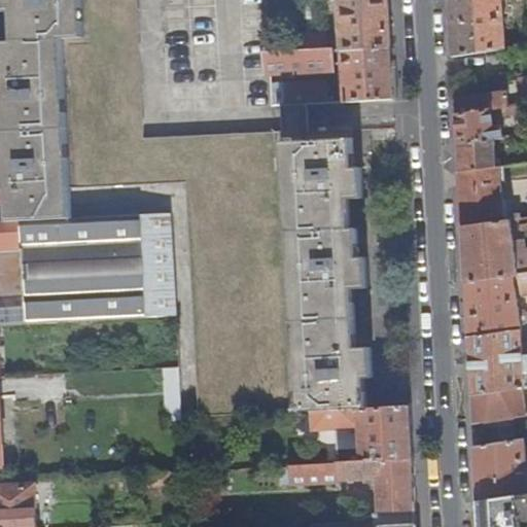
[(83,0),(3,0),(4,12),(12,12),(13,42),(0,42),(0,54),(1,71),(0,71),(0,191),(6,192),(7,222),(73,218),(71,187),(64,38),(85,38),(83,0)]
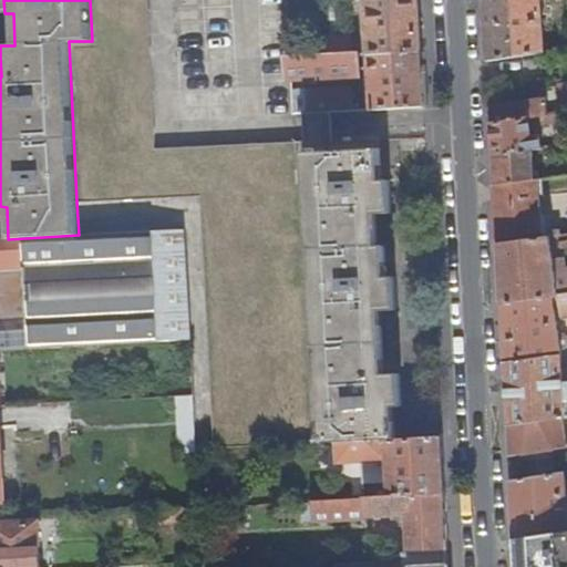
[(90,0),(92,41),(69,41),(76,202),(199,197),(214,450),(319,444),(305,155),(310,155),(310,152),(322,152),(322,154),(334,154),(333,112),(328,112),(303,113),(305,142),(157,148),(151,0),(90,0)]
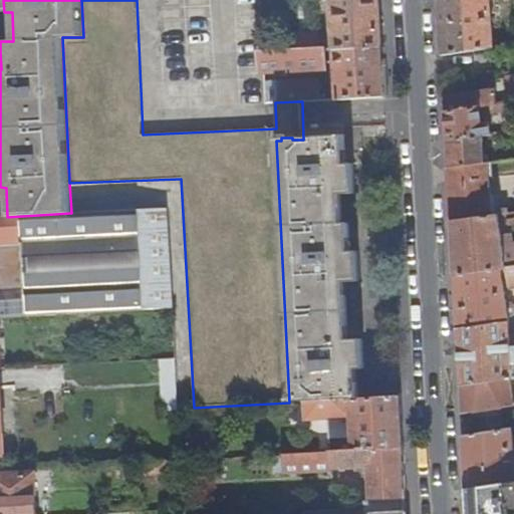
[(334,0),(337,48),(382,46),(379,0),(334,0)]
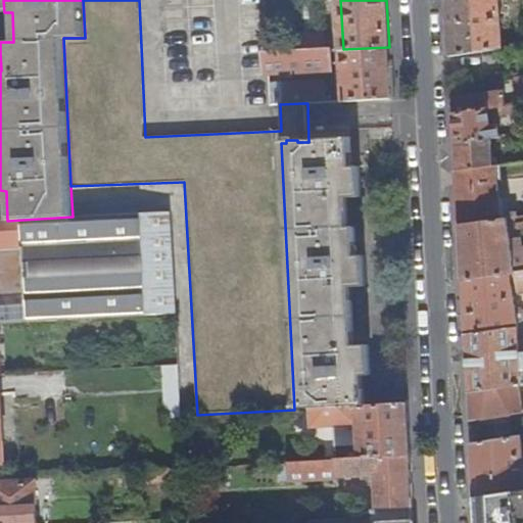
[(498,0),(446,0),(448,28),(449,55),(502,48),(500,28),(506,27),(506,19),(500,19),(498,0)]
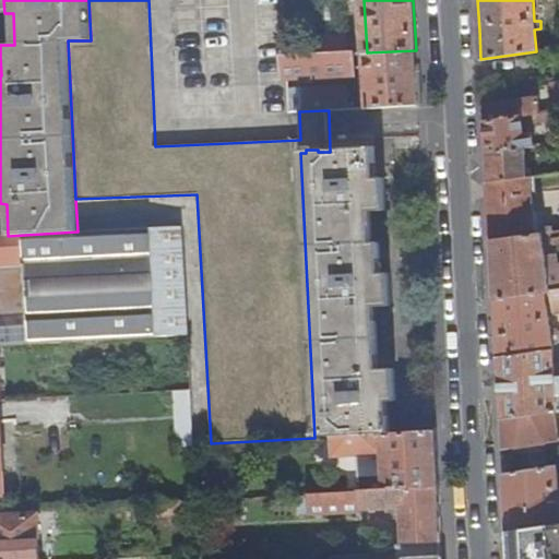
[(369,108),(419,105),(417,80),(416,50),(367,52),(369,108)]
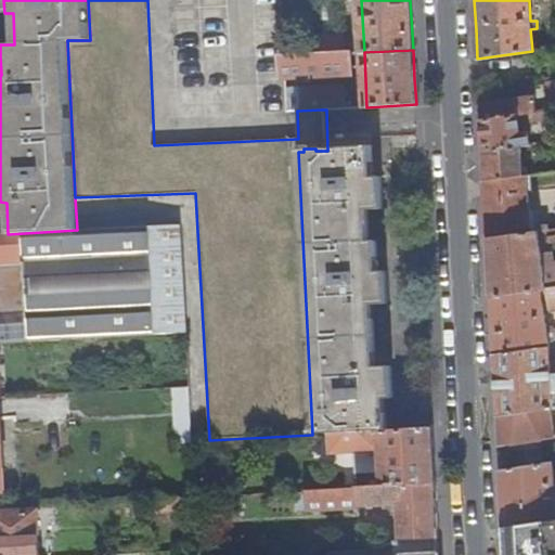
[(344,75),(344,53),(285,56),(286,77),(344,75)]
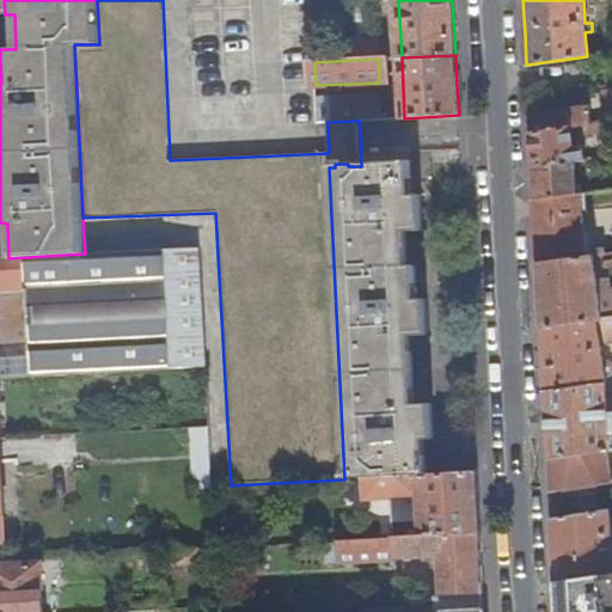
[(354,121),(360,121),(381,120),(380,102),(354,102),(354,121)]
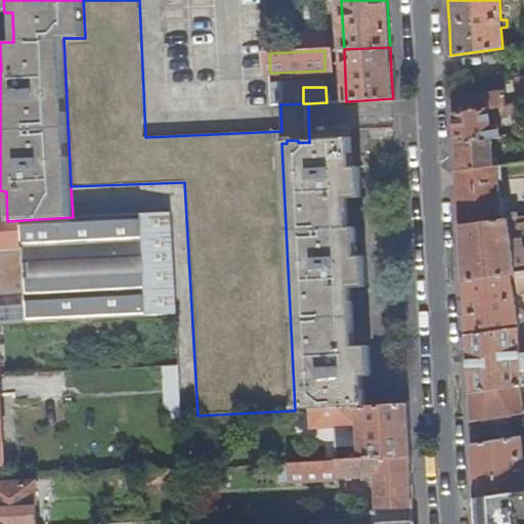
[(505,91),(453,99),(453,105),(453,115),(497,107),(507,105),(505,91)]
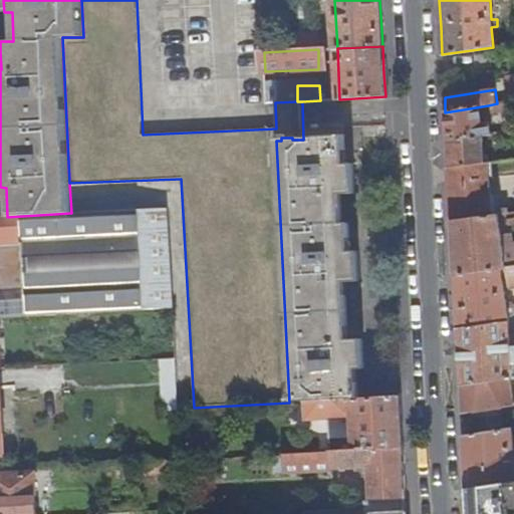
[(488,105),(445,112),(446,127),(447,142),(482,136),(491,135),(488,105)]
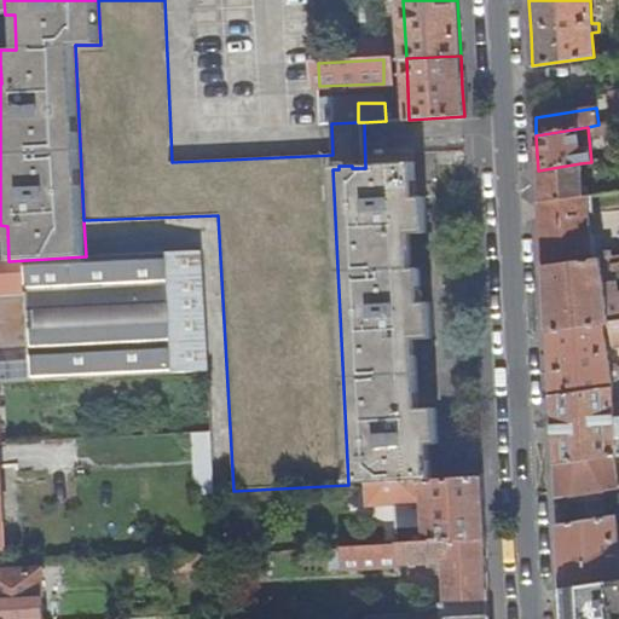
[(580,163),(538,171),(539,192),(539,204),(583,197),(580,163)]
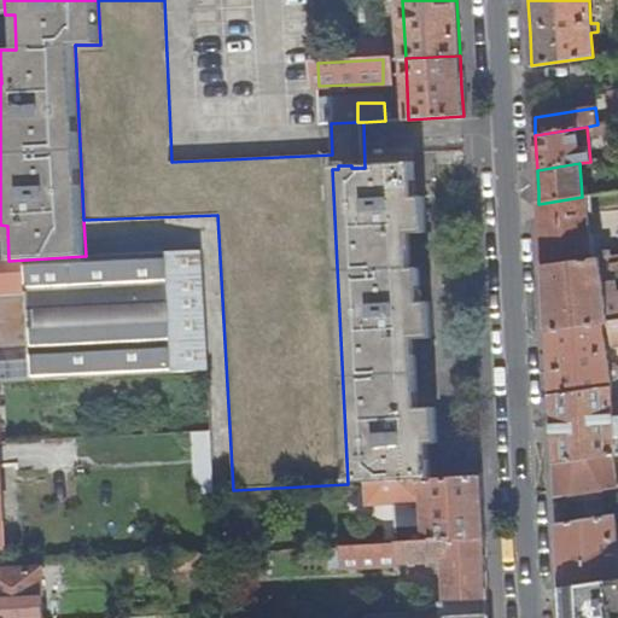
[(348,484),(360,484),(433,481),(432,444),(441,444),(438,408),(423,409),(419,340),(436,339),(433,303),(425,303),(424,269),(415,269),(413,234),(430,233),(427,198),(419,198),(418,165),(365,168),(351,168),(351,165),(338,165),(338,169),(332,169),(348,484)]
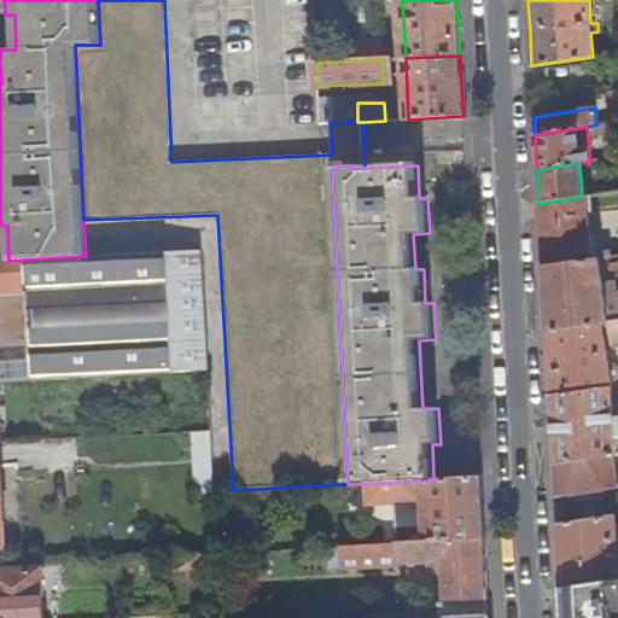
[(541,239),(542,268),(588,262),(587,211),(586,211),(586,197),(582,197),(538,204),(541,239)]
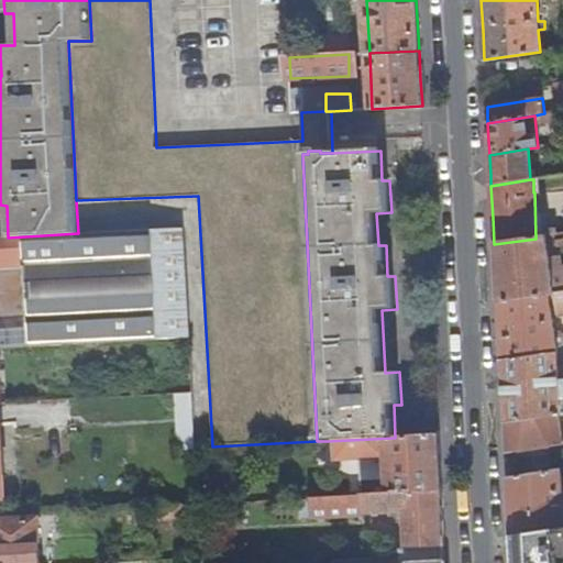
[(8,238),(0,238),(0,268),(24,268),(29,330),(30,346),(189,338),(184,228),(78,233),(8,238)]
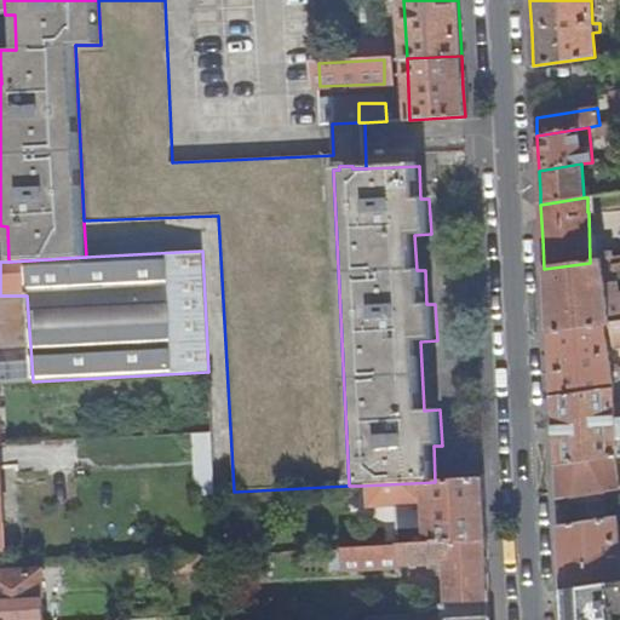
[(601,252),(602,260),(614,259),(614,251),(601,252)]
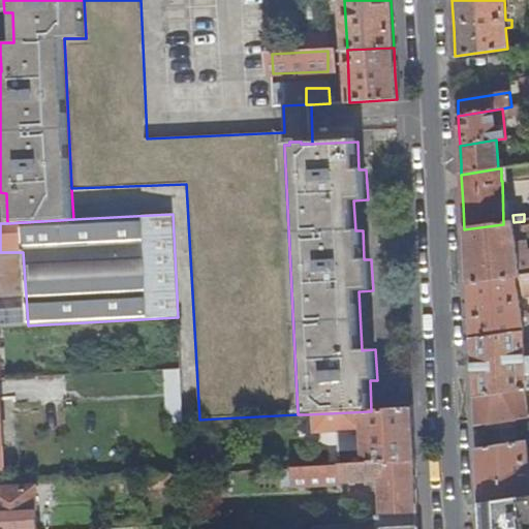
[(503,224),(464,229),(465,238),(466,256),(467,283),(528,274),(528,251),(518,253),(514,222),(503,224)]
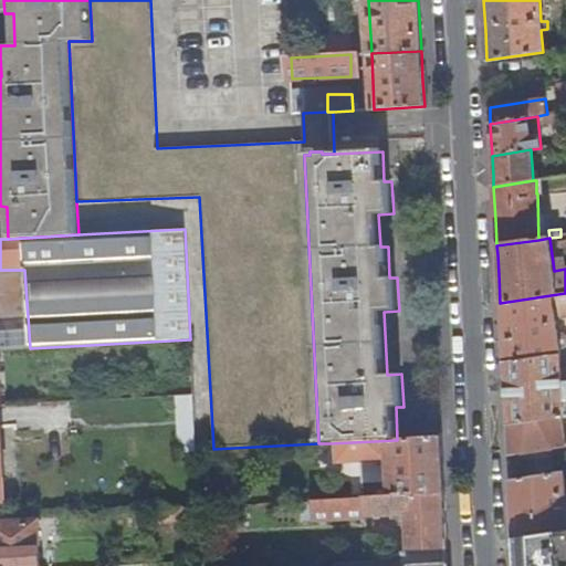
[(565,293),(500,303),(502,329),(503,362),(561,354),(565,352),(565,335),(564,336),(563,333),(558,334),(556,317),(565,315),(565,293)]
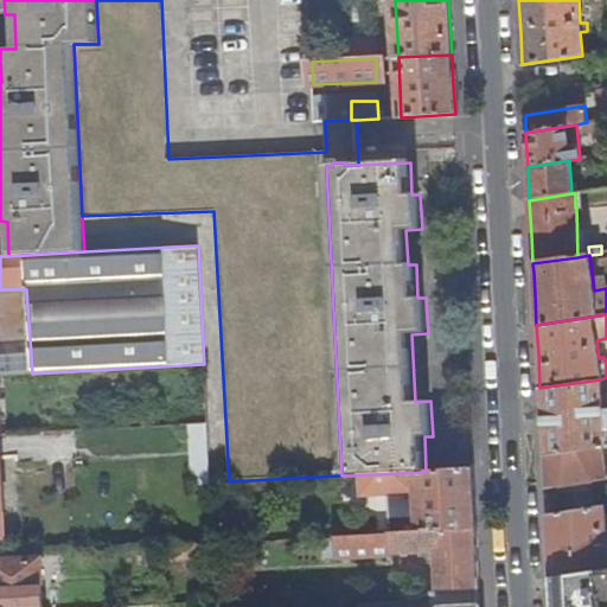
[(0,375),(32,374),(31,356),(0,356),(0,375)]
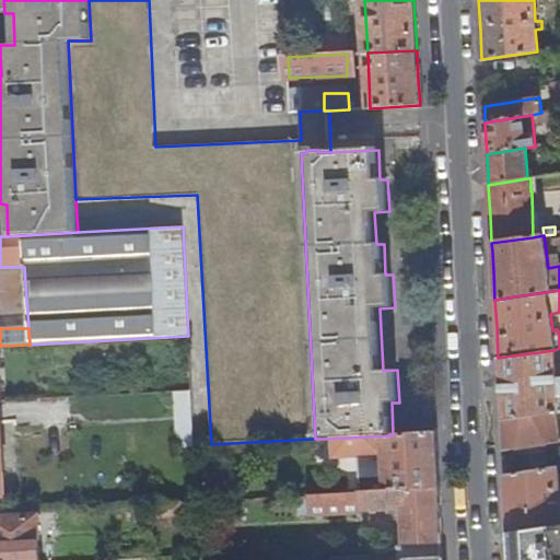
[(555,350),(498,358),(500,388),(501,419),(559,409),(559,375),(557,376),(555,350)]
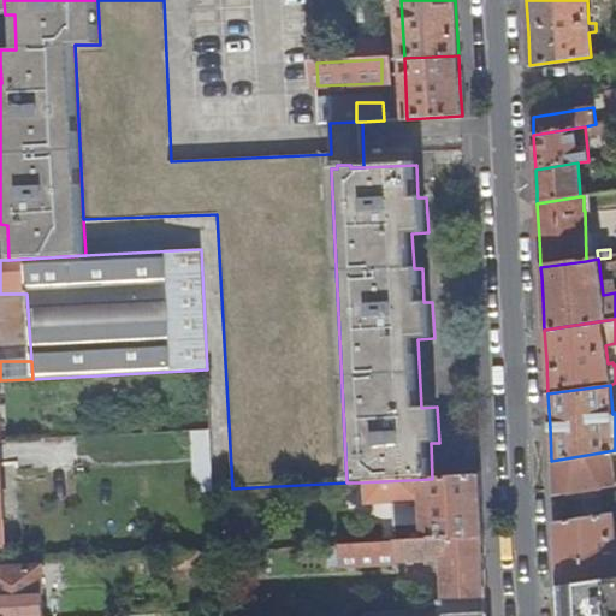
[(211,431),(194,431),(196,492),(214,491),(214,490),(211,431)]
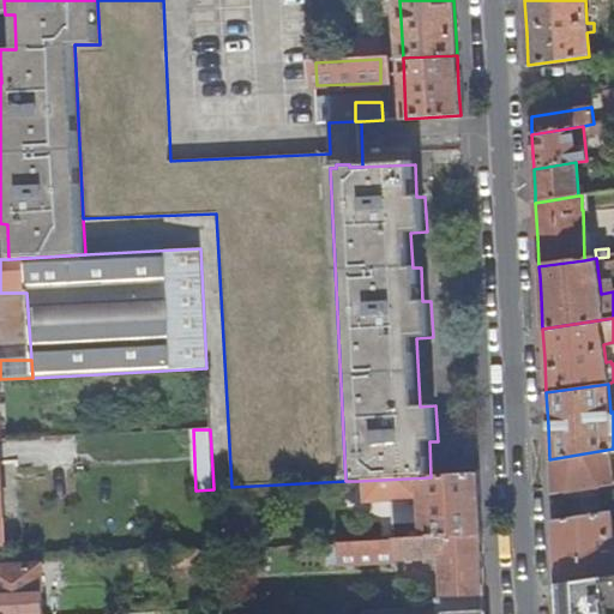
[(613,449),(549,459),(552,493),(613,482),(613,476),(613,475),(613,449)]
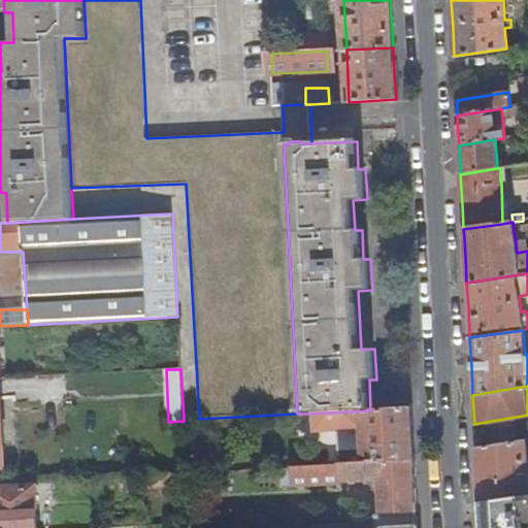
[(362,428),(363,462),(416,460),(415,435),(413,407),(370,410),(307,414),(307,422),(316,421),(316,431),(362,428)]
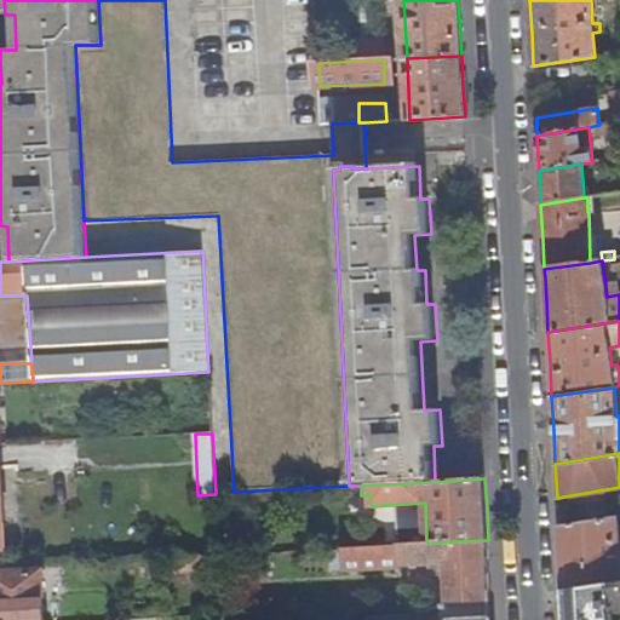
[(561,560),(562,587),(619,578),(619,544),(618,517),(558,526),(561,560)]
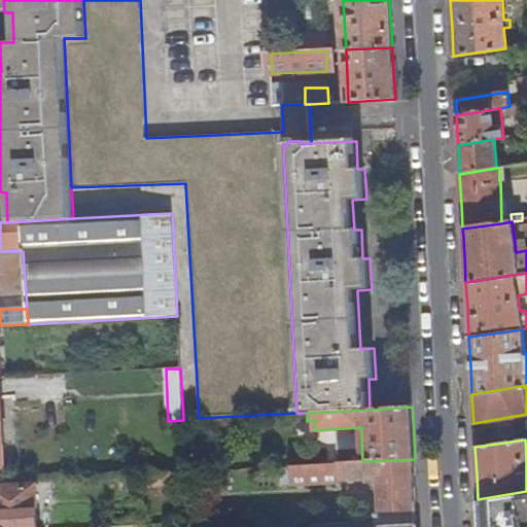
[(291,464),(292,483),(363,481),(364,477),(379,477),(381,512),(416,510),(417,510),(416,490),(415,459),(362,461),(291,464)]
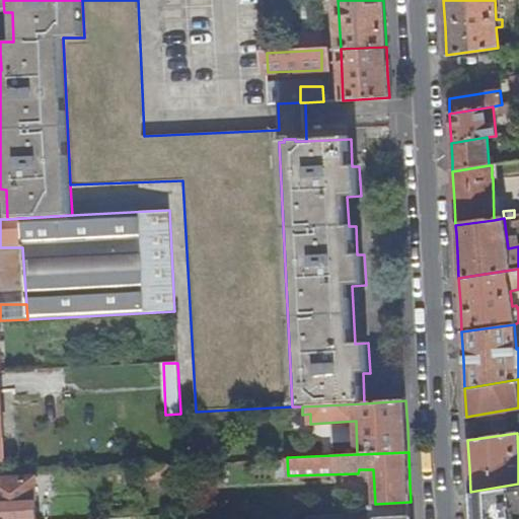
[(0,478),(0,518),(36,518),(35,477),(0,478)]
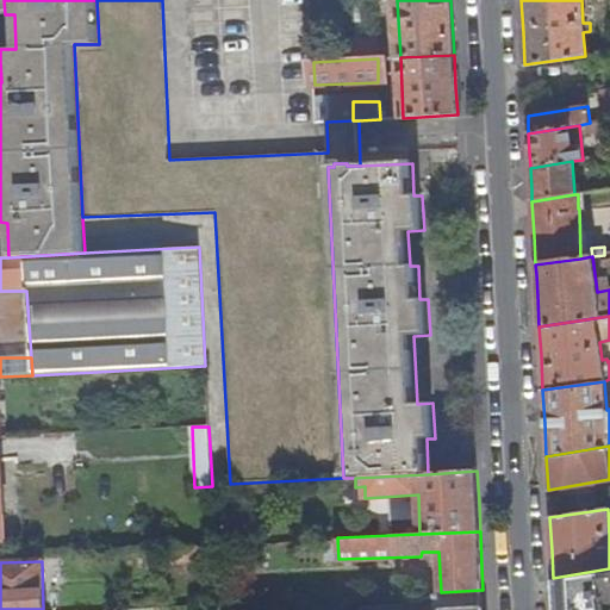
[(609,609),(609,568),(553,578),(554,609),(609,609)]
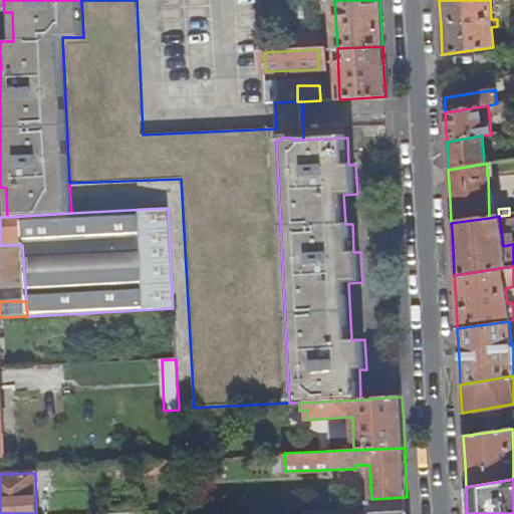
[(305,513),(406,513),(406,497),(371,499),(365,499),(366,509),(305,512),(305,513)]
